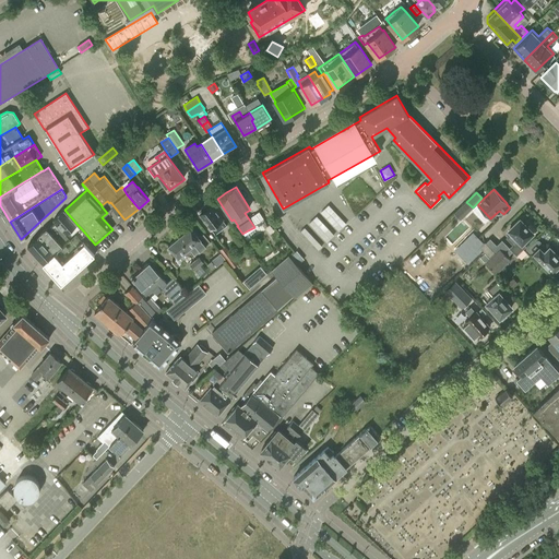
[(223,219),(224,219),(213,203),(199,214),(210,229),(211,228),(215,234),(226,225),(223,219)]
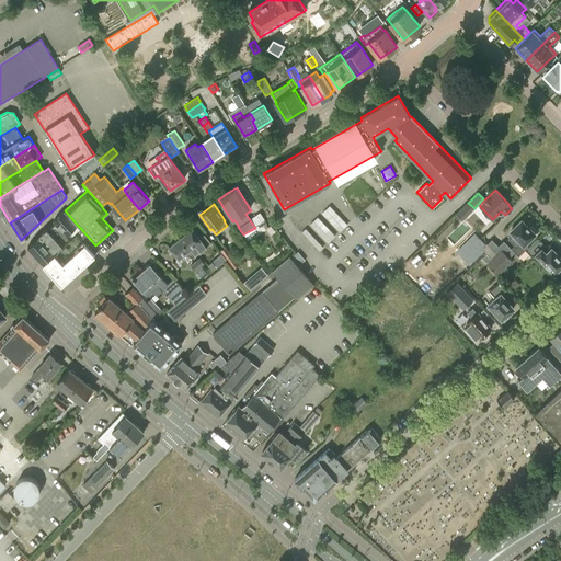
[(324,212),(341,229),(347,224),(330,205),(324,212)]
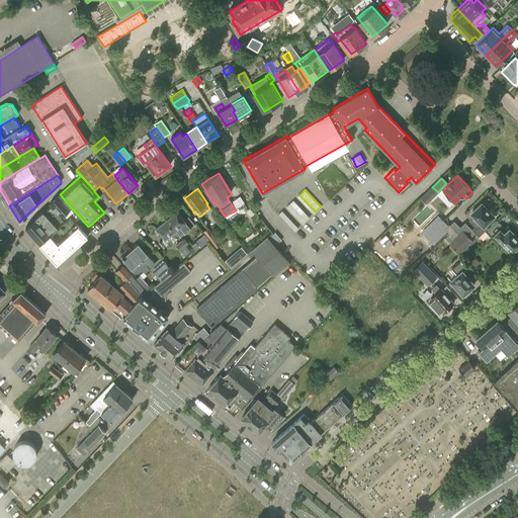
[(60,194),(49,204),(61,219),(72,208),(60,194)]
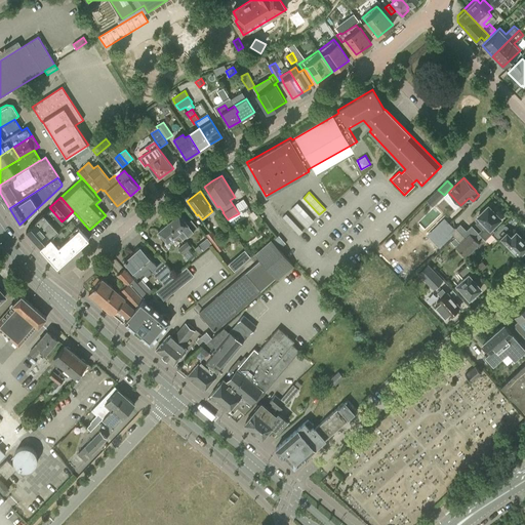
[(305,228),(313,220),(298,202),(290,209),(305,228)]
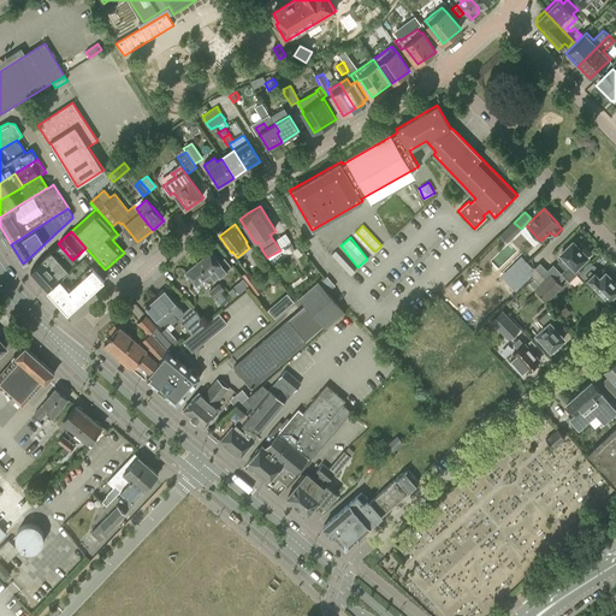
[(572,238),(557,253),(562,258),(557,261),(564,268),(561,272),(560,272),(564,277),(568,280),(579,271),(576,267),(588,256),(572,238)]
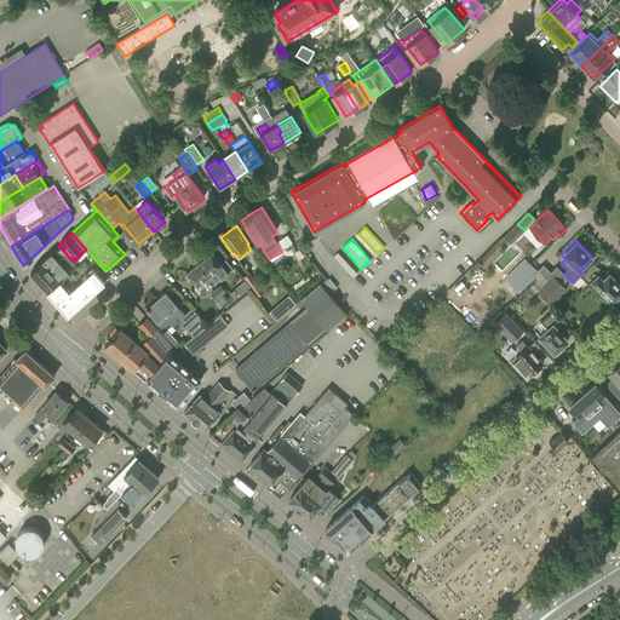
[(42,262),(30,274),(47,292),(90,253),(86,250),(73,262),(58,245),(41,260),(42,262)]
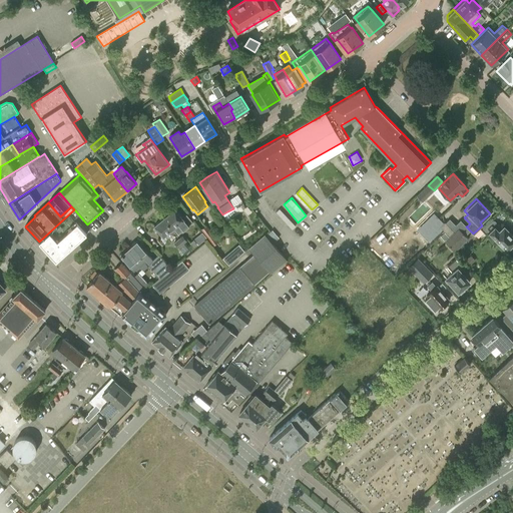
[(164,215),(164,216),(173,227),(178,233),(193,221),(186,213),(182,216),(174,207),(168,212),(167,212),(164,214),(164,215)]
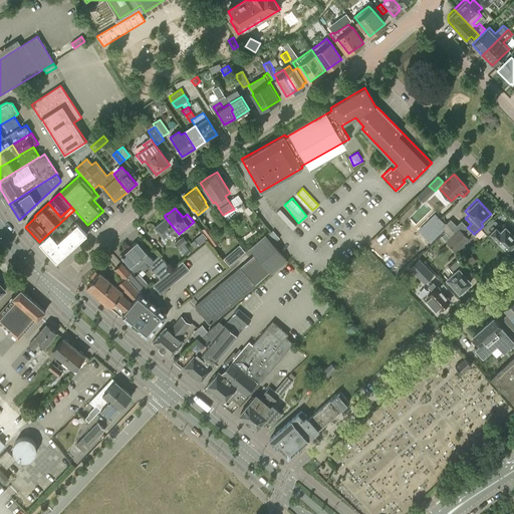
[(74,210),(39,242),(56,261),(91,230),(87,226),(87,225),(74,210)]
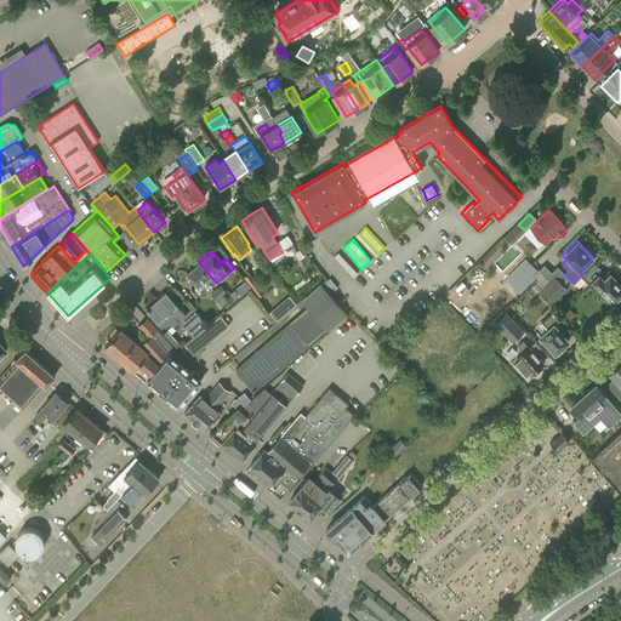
[(533,262),(537,269),(547,263),(542,256),(533,262)]
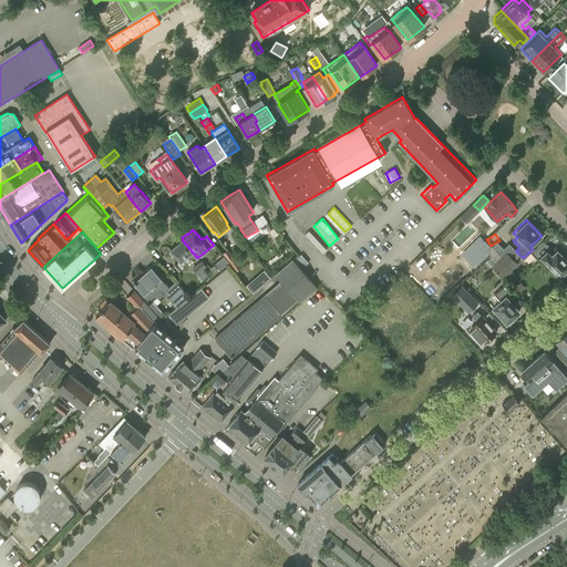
[(181,261),(192,251),(182,239),(169,248),(181,261)]
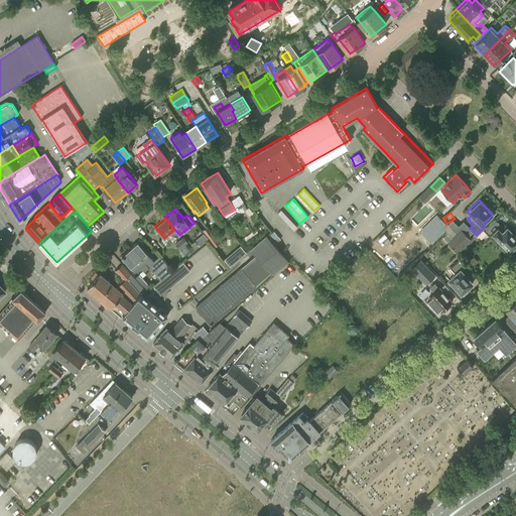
[(436,237),(447,224),(440,218),(429,230),(436,237)]
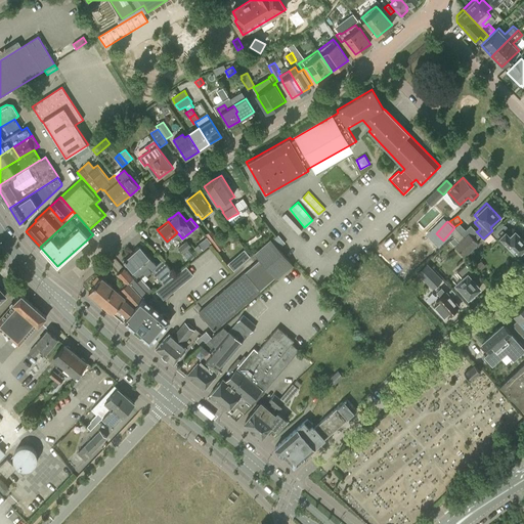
[(507,226),(503,222),(492,232),(496,236),(507,226)]
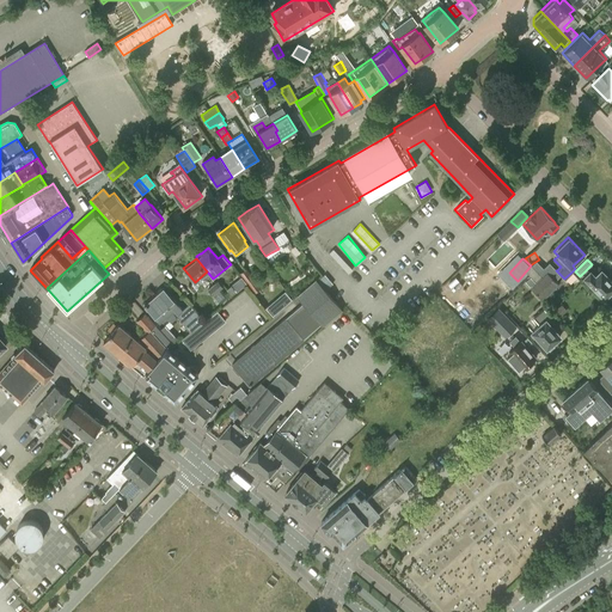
[(239,273),(254,293),(261,288),(246,268),(239,273)]
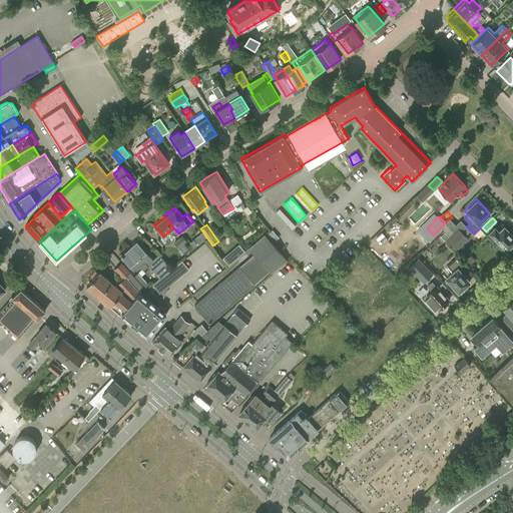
[(454,250),(468,237),(466,234),(465,234),(459,227),(445,241),(454,250)]
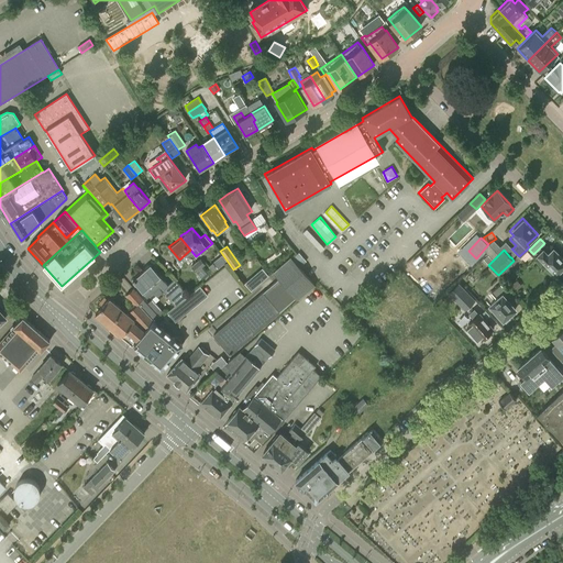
[(562,260),(552,250),(548,254),(542,250),(537,254),(541,258),(540,260),(554,275),(562,266),(562,260)]
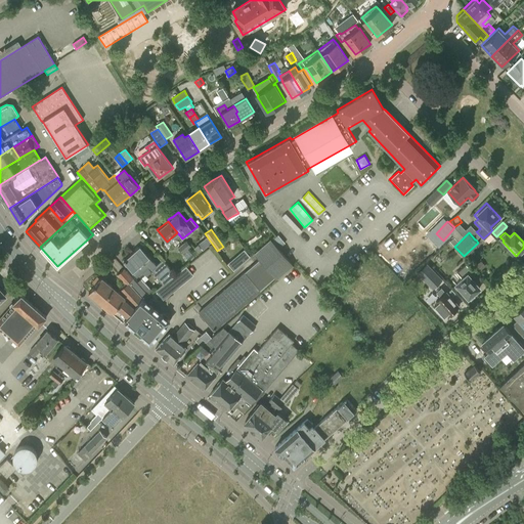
[(277,235),(271,241),(278,249),(285,244),(277,235)]
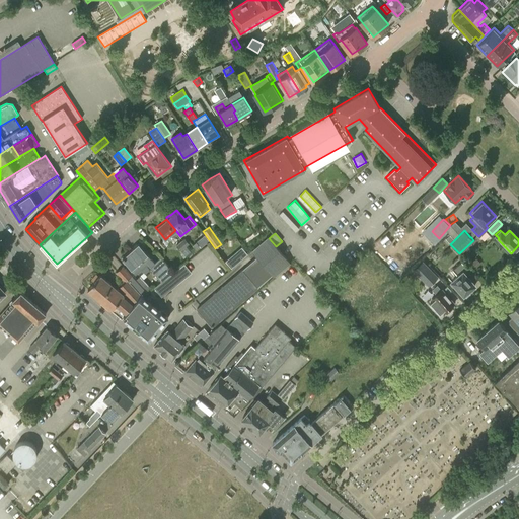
[(268,237),(251,251),(257,257),(197,309),(212,326),(272,275),(274,277),(290,264),(276,246),(269,238),(268,237)]
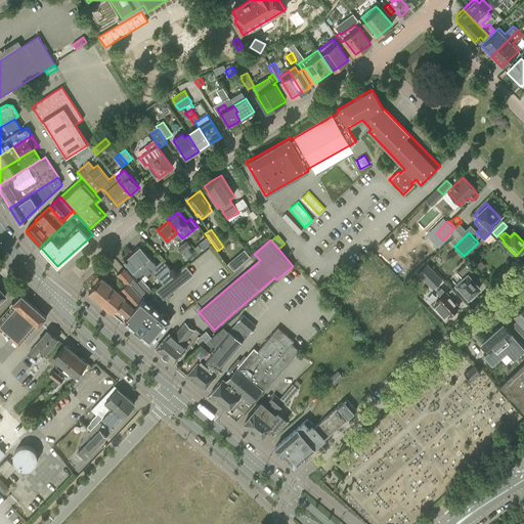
[(190,248),(185,243),(177,249),(182,254),(190,248)]
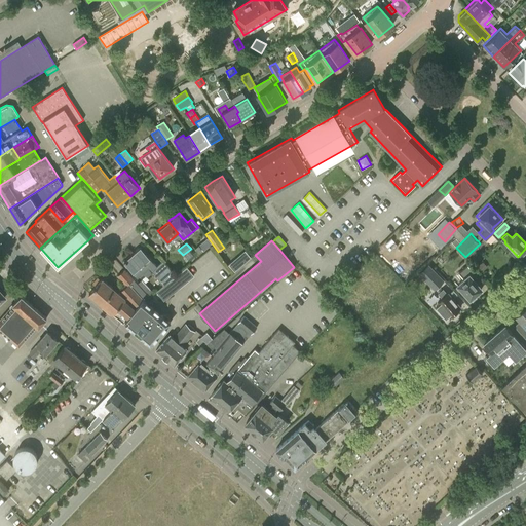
[(194,251),(197,255),(203,250),(198,245),(195,247),(197,249),(194,251)]
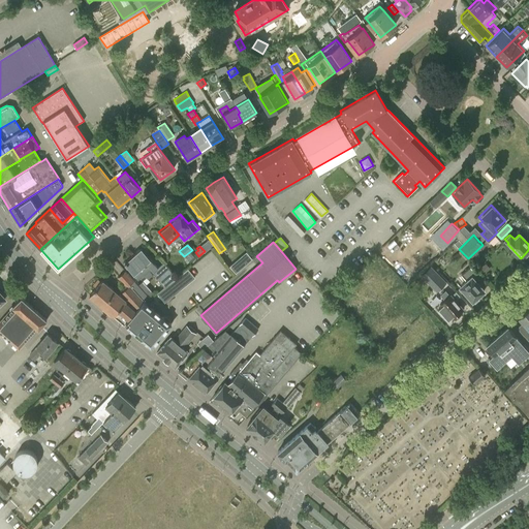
[(149,277),(152,274),(164,287),(176,277),(163,262),(158,269),(141,249),(125,262),(138,278),(145,272),(149,277)]
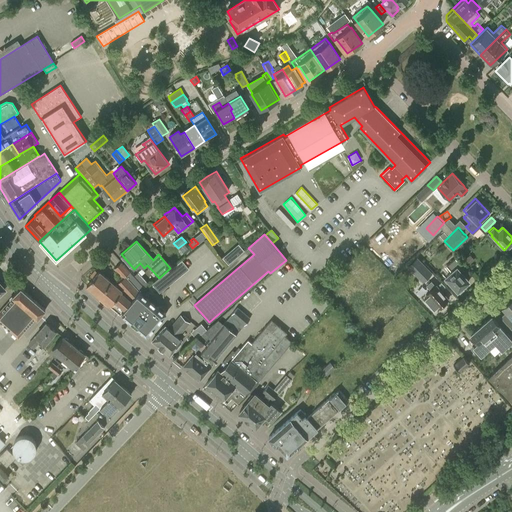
[(229,254),(222,259),(228,266),(234,260),(229,254)]
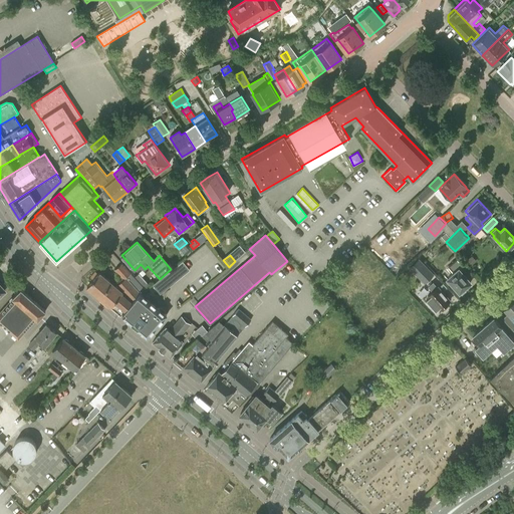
[(465,261),(470,266),(475,261),(471,256),(465,261)]
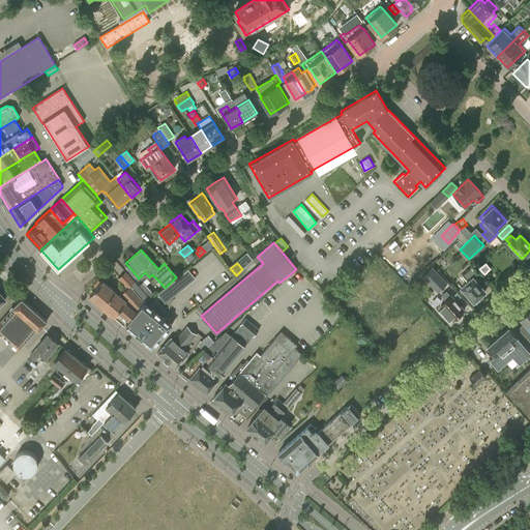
[(471,266),(462,274),(467,280),(459,287),(473,303),(487,291),(473,276),(476,273),(471,266)]
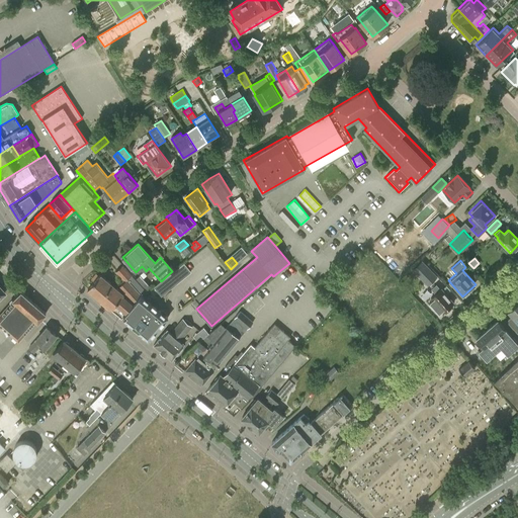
[(427,284),(436,276),(421,261),(413,269),(427,284)]
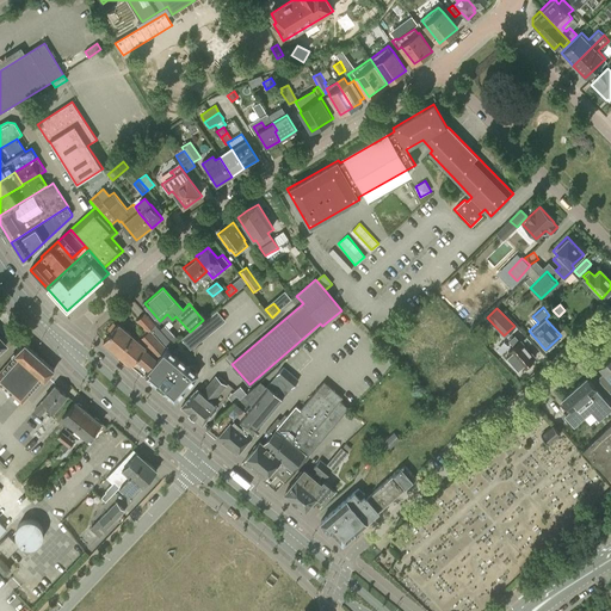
[(135,337),(119,353),(130,363),(165,325),(159,329),(144,313),(136,321),(146,332),(139,339),(135,337)]
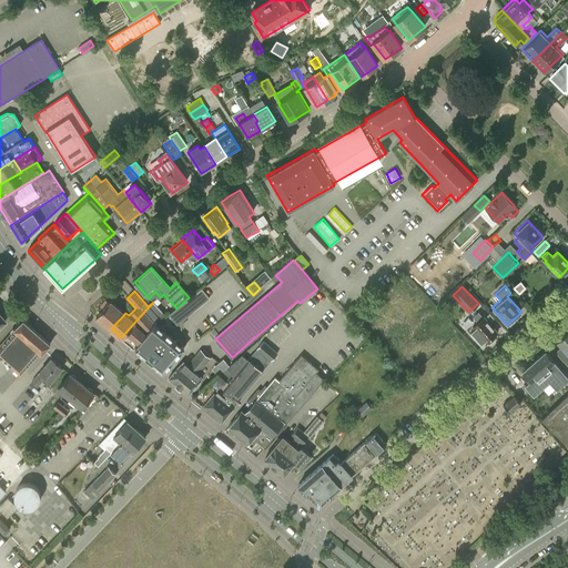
[(103,308),(97,316),(104,323),(111,316),(109,314),(117,305),(110,300),(109,302),(105,300),(100,306),(103,308)]
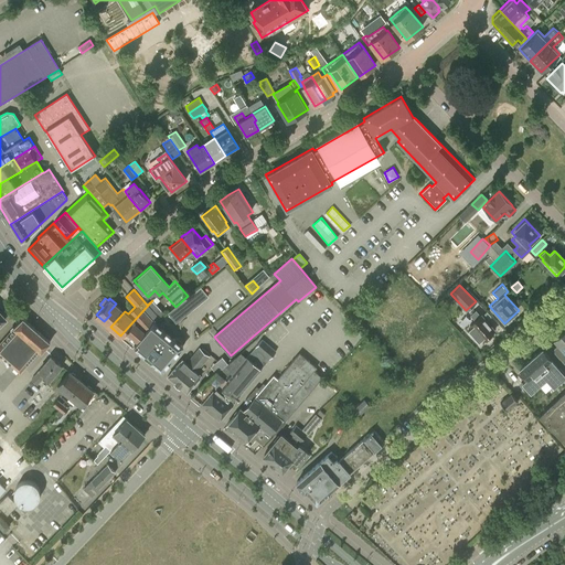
[(164,313),(152,300),(120,336),(132,347),(134,344),(153,321),(156,322),(164,313)]
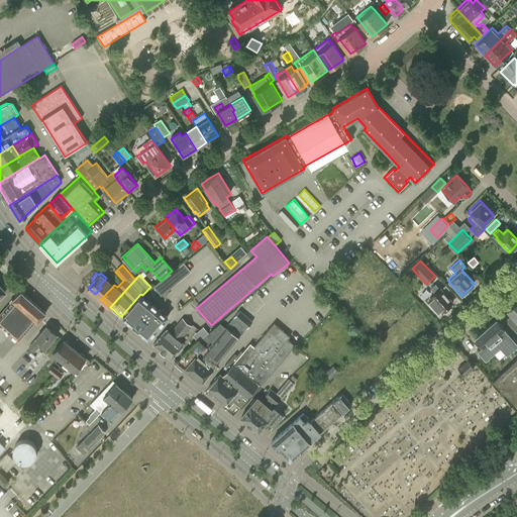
[(177,283),(169,275),(153,287),(161,296),(177,283)]
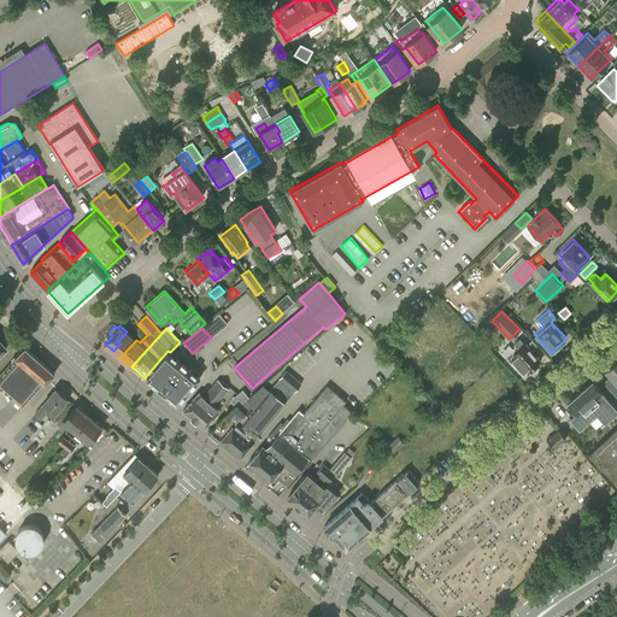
[(121,344),(113,351),(121,357),(136,340),(127,331),(118,341),(121,344)]
